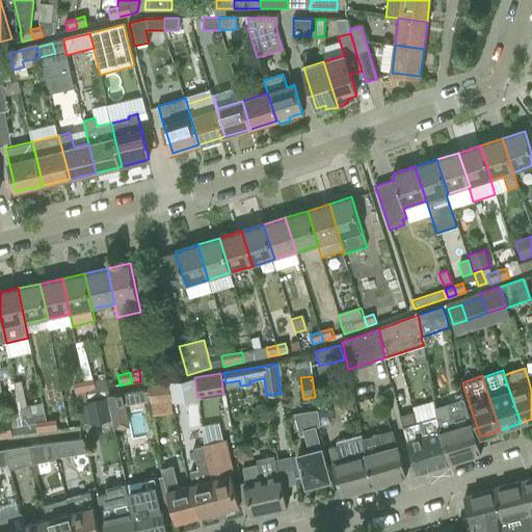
[(194,377),(167,381),(168,386),(170,400),(170,401),(197,397),(194,377)]
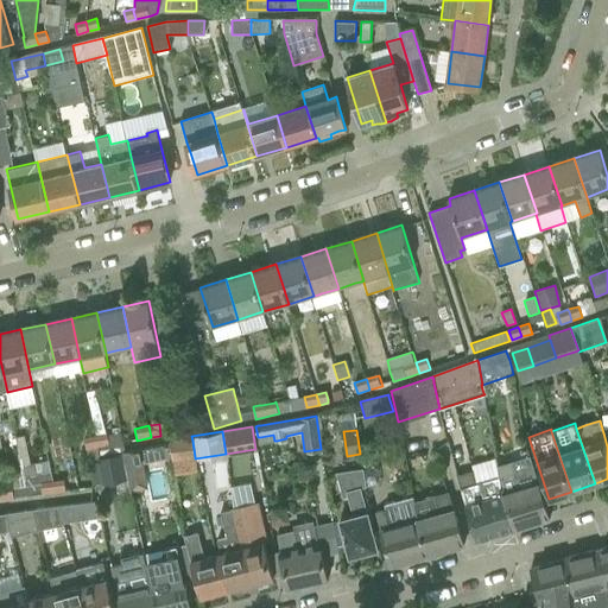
[(108,434),(97,436),(100,448),(109,445),(108,434)]
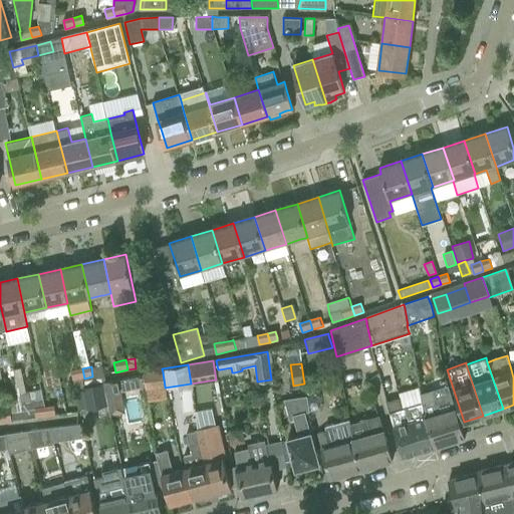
[(84,378),(82,368),(70,370),(72,380),(84,378)]
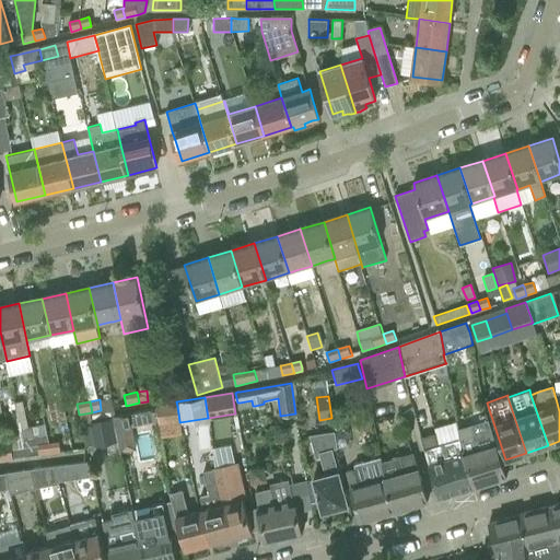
[(156,408),(159,424),(179,421),(177,406),(156,408)]
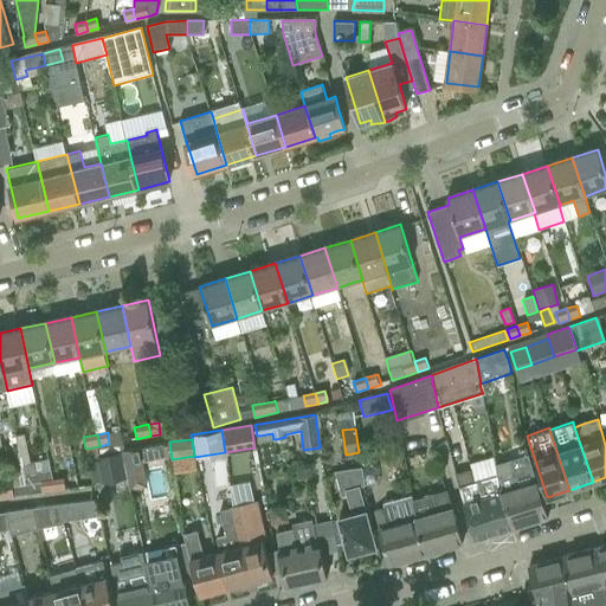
[(166,443),(122,452),(124,463),(124,465),(126,470),(141,468),(141,464),(141,463),(142,463),(169,457),(168,451),(166,443)]
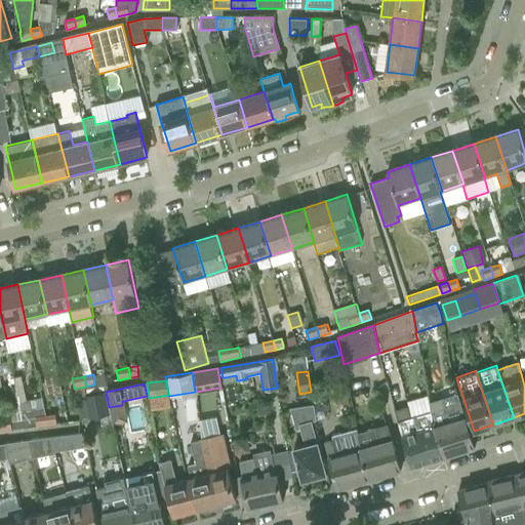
[(105,393),(84,397),(88,418),(109,414),(107,401),(105,393)]
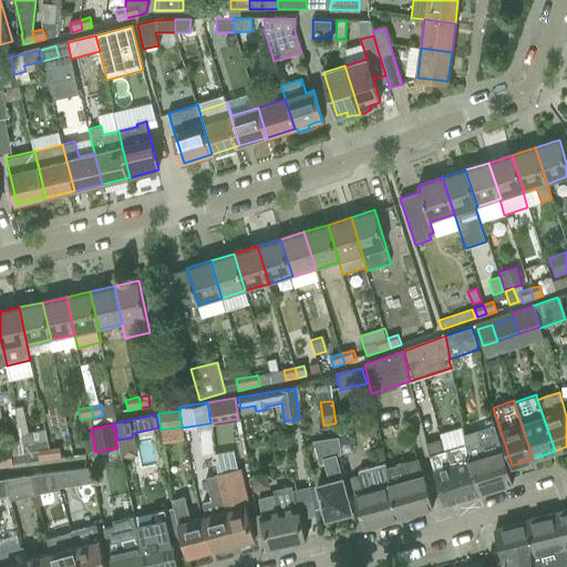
[(441,439),(425,444),(430,456),(439,484),(445,506),(480,495),(468,462),(464,435),(462,428),(440,434),(441,439)]
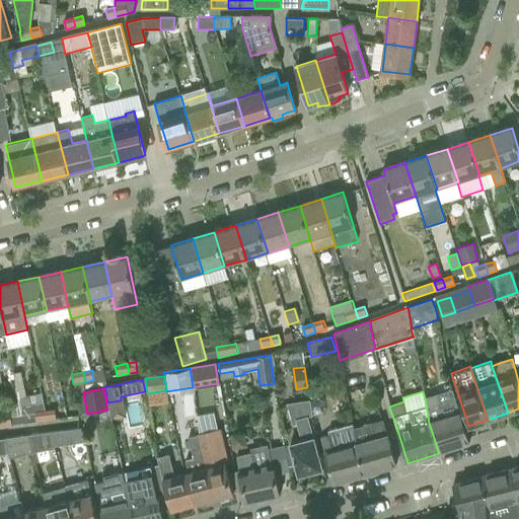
[(440,393),(425,398),(429,423),(439,453),(469,443),(455,398),(443,402),(440,393)]
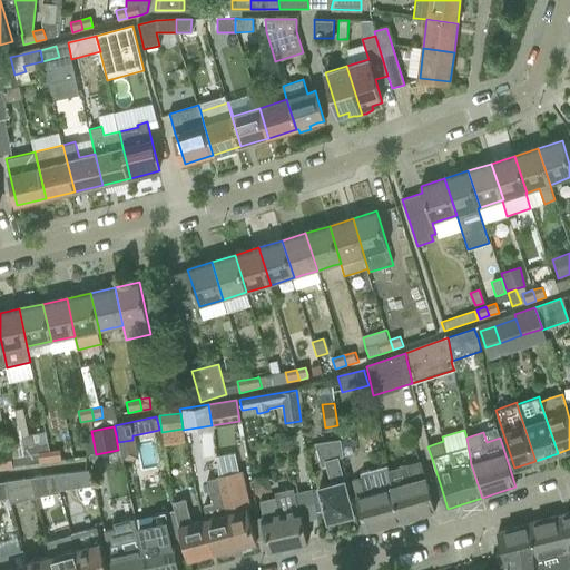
[(23,446),(26,454),(28,465),(52,462),(48,440),(23,443),(23,446)]
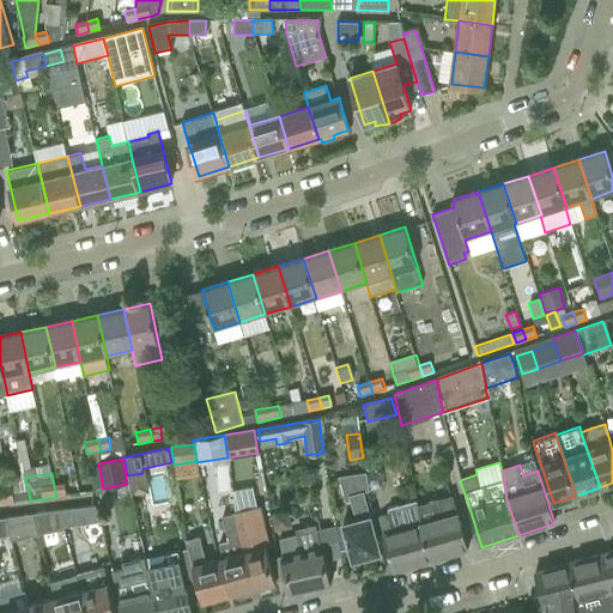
[(365,474),(339,478),(345,502),(351,501),(356,520),(343,523),(347,538),(353,562),(356,560),(358,565),(369,562),(370,557),(381,553),(375,530),(370,516),(364,492),(365,492),(368,492),(368,490),(366,489),(365,474)]
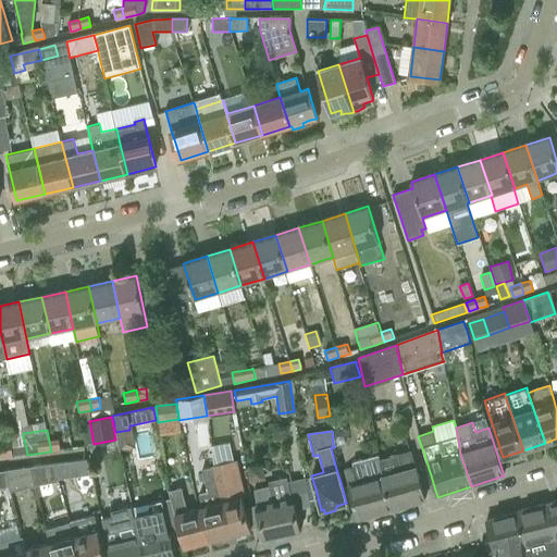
[(58,440),(49,441),(51,452),(60,450),(58,440)]
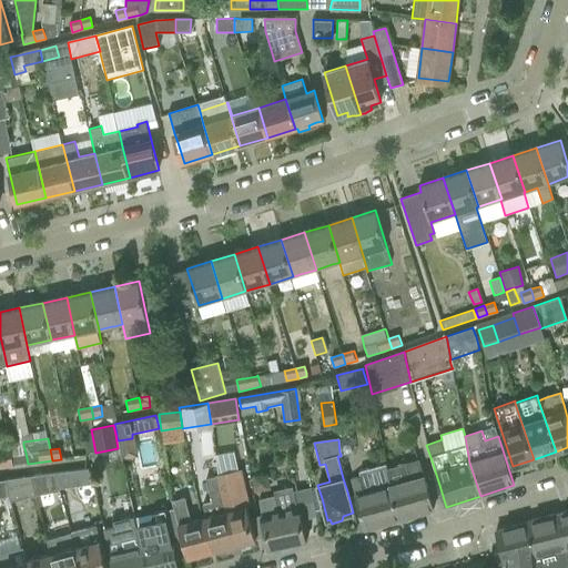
[(214,470),(235,468),(232,450),(212,454),(214,470)]
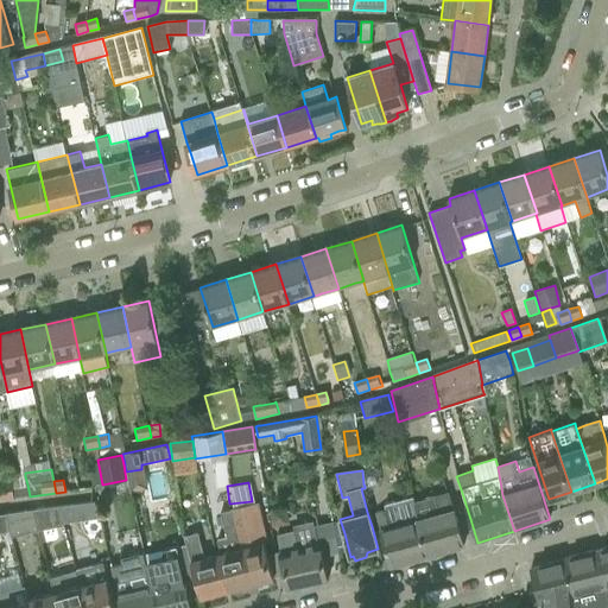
[(12,486),(1,487),(4,500),(30,496),(27,485),(12,486)]
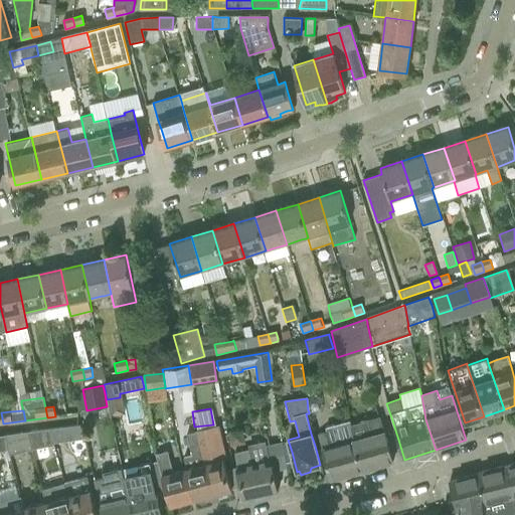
[(373,434),(354,440),(363,471),(393,462),(380,415),(368,418),(373,434)]
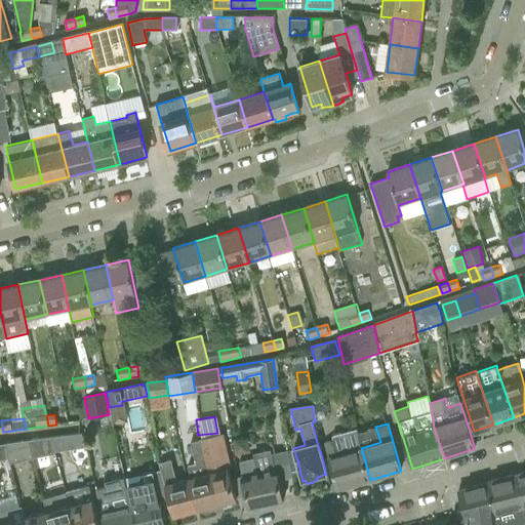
[(333,440),(325,443),(332,469),(336,484),(338,489),(370,480),(361,448),(357,433),(356,429),(331,436),(332,437),(333,440)]
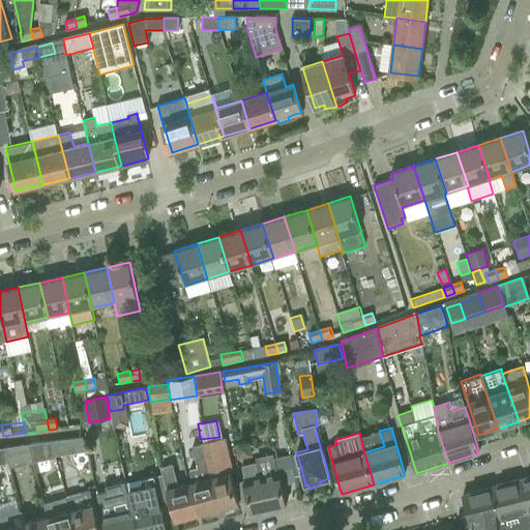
[(82,437),(54,441),(55,454),(86,451),(82,437)]
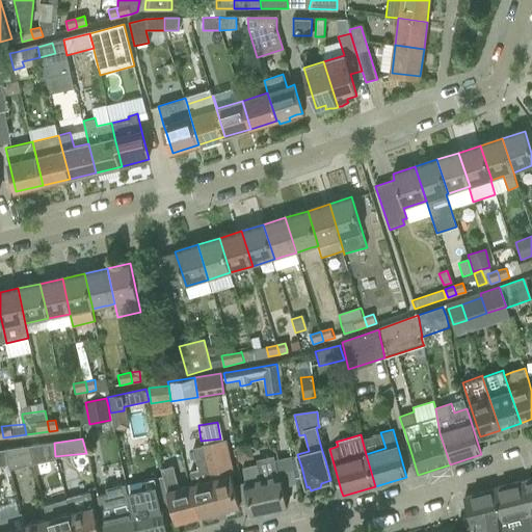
[(222,441),(204,446),(207,457),(204,458),(218,511),(240,505),(234,485),(231,474),(231,473),(233,472),(225,440),(222,441)]
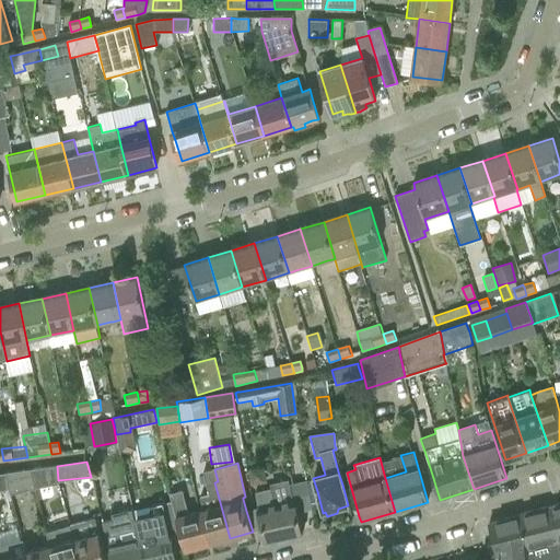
[(57,466),(30,469),(35,489),(59,483),(58,480),(57,466)]
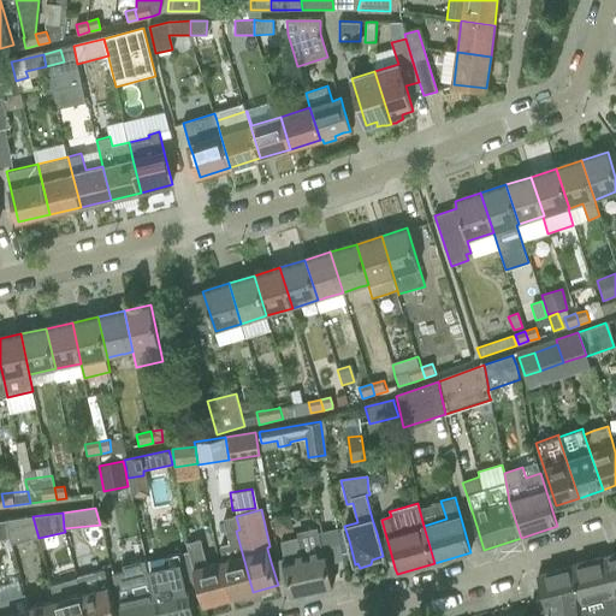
[(33,516),(6,520),(10,534),(10,537),(12,545),(39,538),(33,516)]
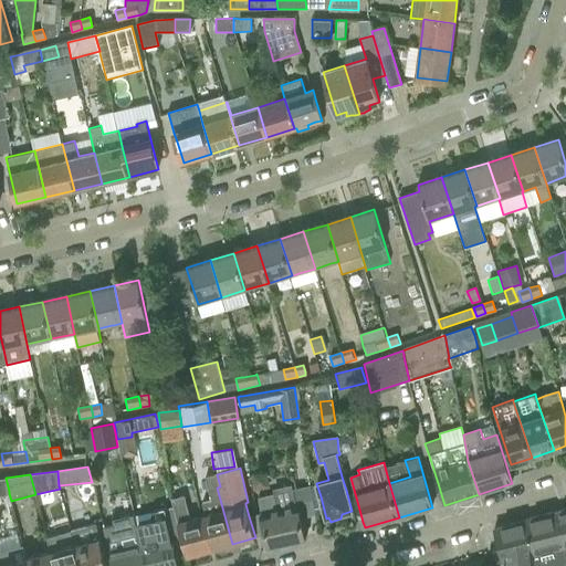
[(211,500),(201,503),(205,515),(203,515),(212,549),(232,544),(217,488),(220,486),(217,474),(206,478),(209,490),(210,493),(211,500)]
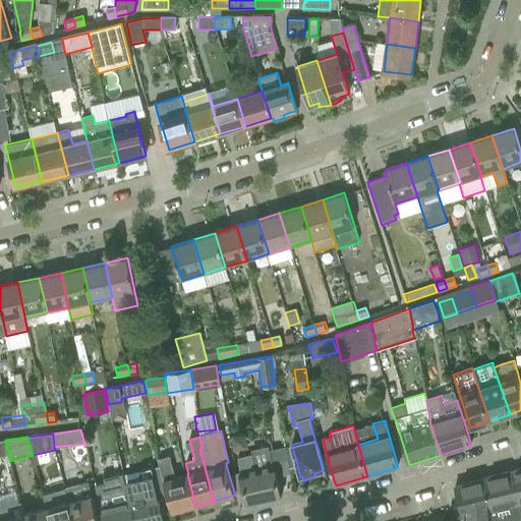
[(0,456),(8,454),(8,452),(5,440),(0,440),(0,456)]
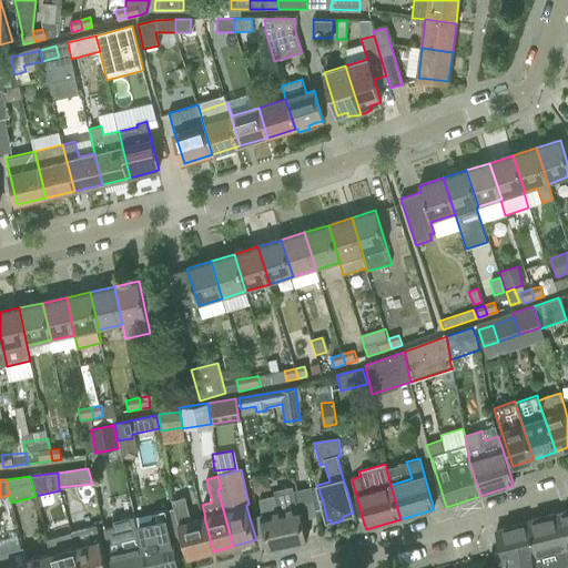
[(274,496),(259,499),(262,515),(265,528),(271,550),(305,543),(305,540),(301,519),(316,516),(311,495),(310,487),(293,492),(292,487),(273,490),(274,496)]
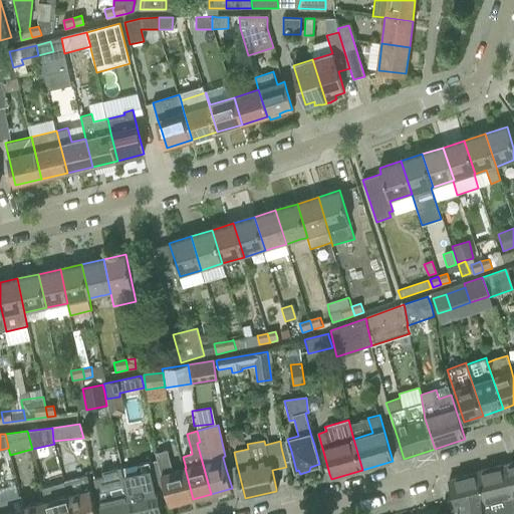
[(193,499),(185,468),(173,471),(168,450),(156,454),(158,460),(166,489),(170,505),(193,499)]
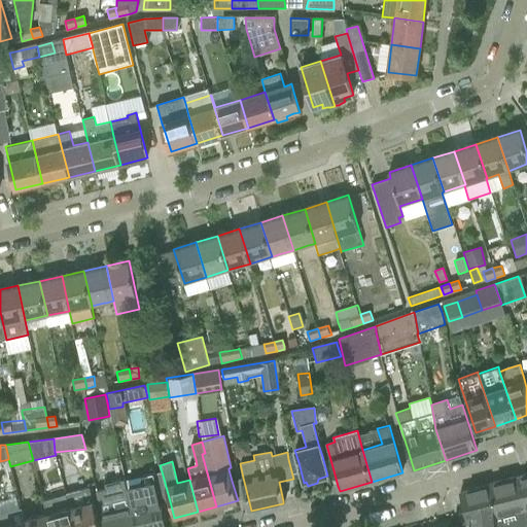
[(126,479),(125,479),(131,507),(135,526),(166,526),(161,503),(170,501),(162,471),(127,480),(126,479)]
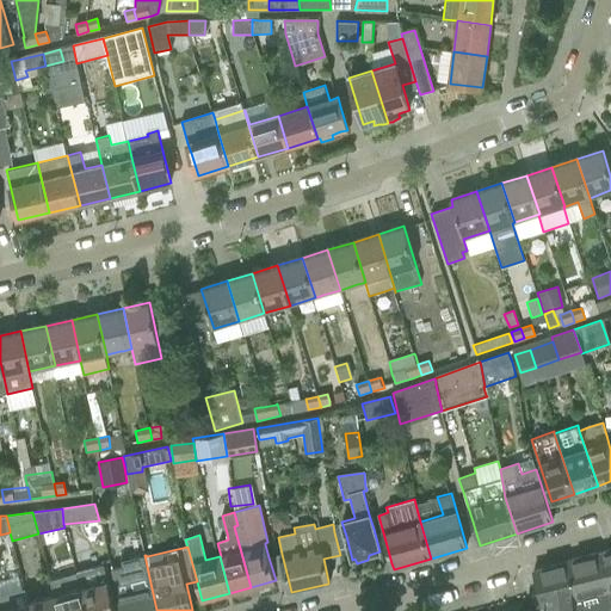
[(610,550),(599,554),(610,600),(610,550)]
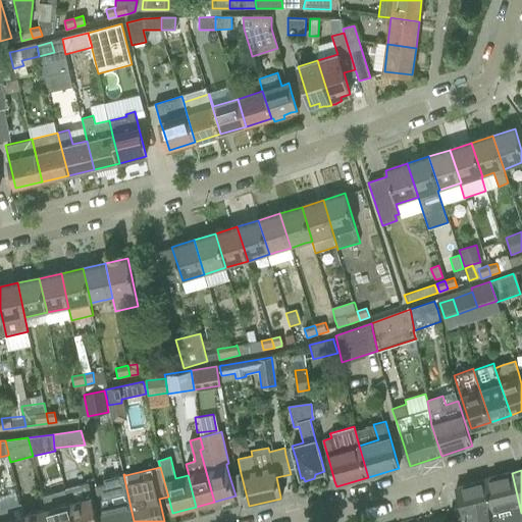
[(521,513),(512,473),(484,479),(491,513),(492,521),(518,521),(521,521),(521,513)]
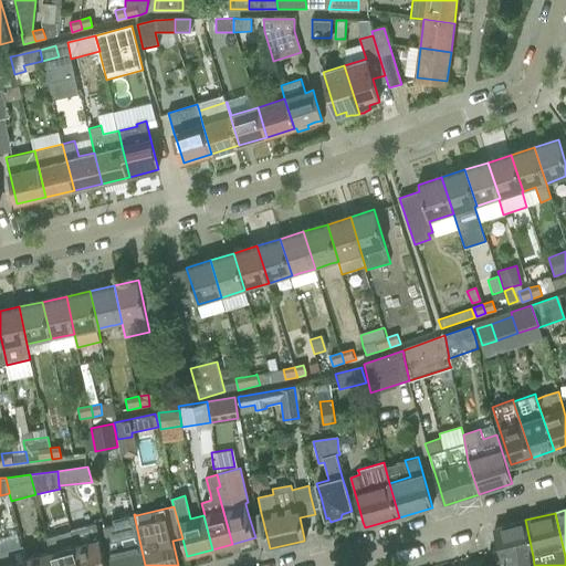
[(114,526),(105,528),(113,565),(145,565),(140,545),(134,514),(113,519),(114,526)]
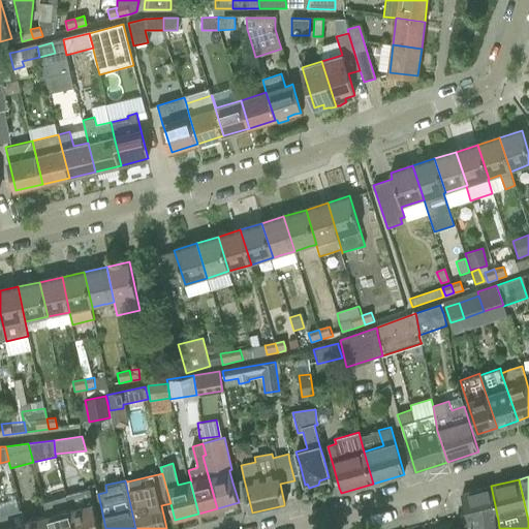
[(499,528),(498,520),(491,486),(462,494),(470,526),(471,526),(471,528),(499,528)]
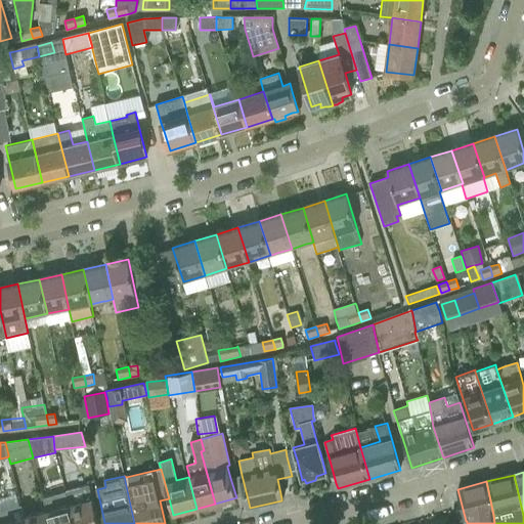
[(99,523),(89,485),(67,491),(75,523),(99,523)]
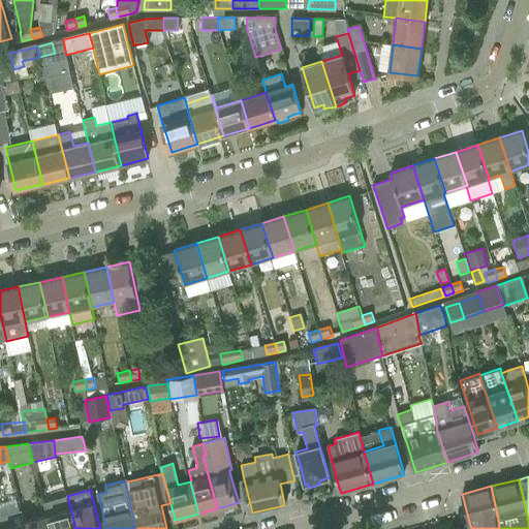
[(75,528),(67,496),(44,502),(44,504),(51,528),(75,528)]
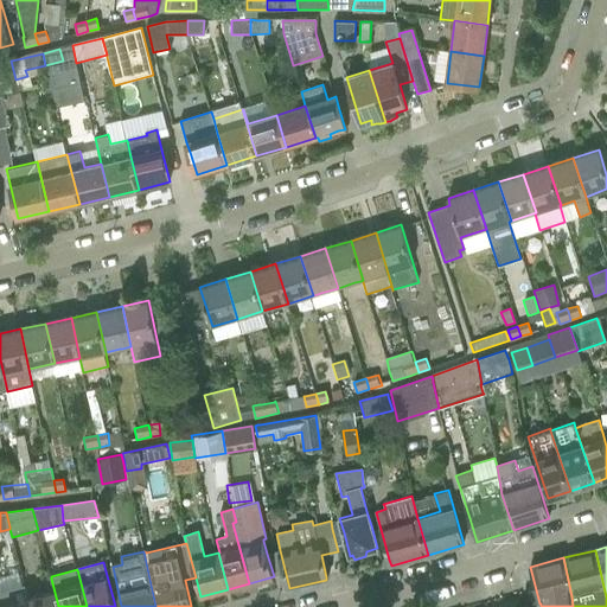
[(58,606),(51,579),(25,586),(31,606),(58,606)]
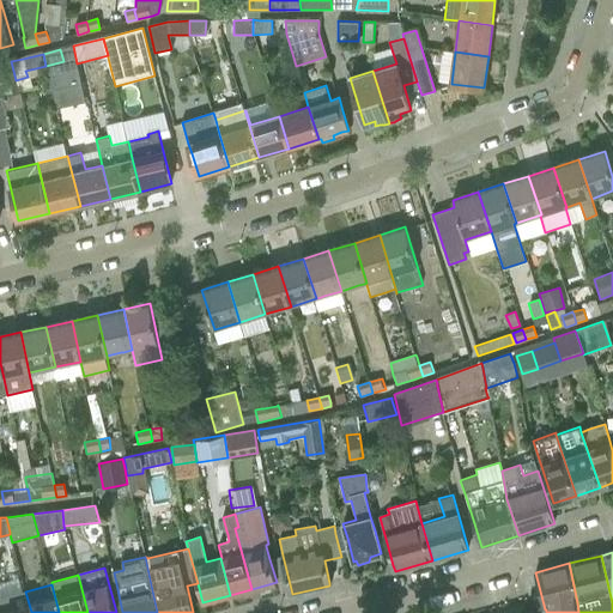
[(0,599),(0,601),(2,612),(31,612),(25,592),(0,599)]
